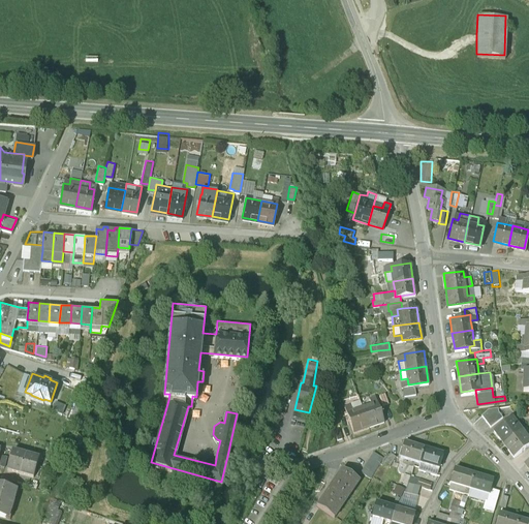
[(384,391),(380,393),(383,403),(389,401),(384,391)]
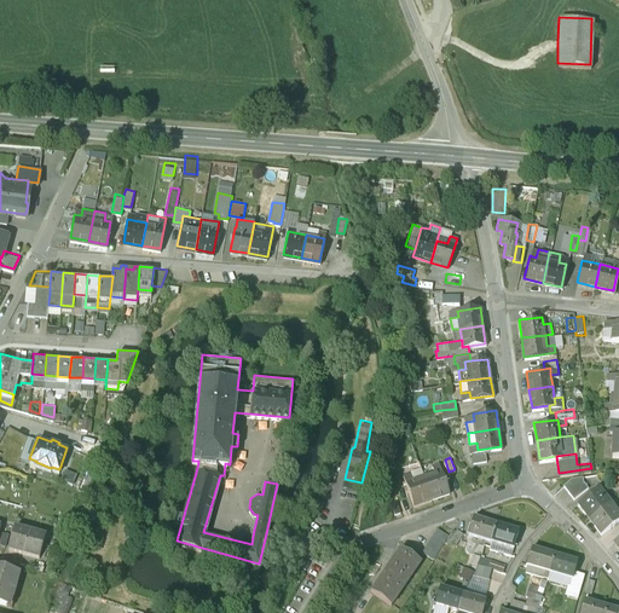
[(63,478),(76,480),(79,469),(65,467),(63,478)]
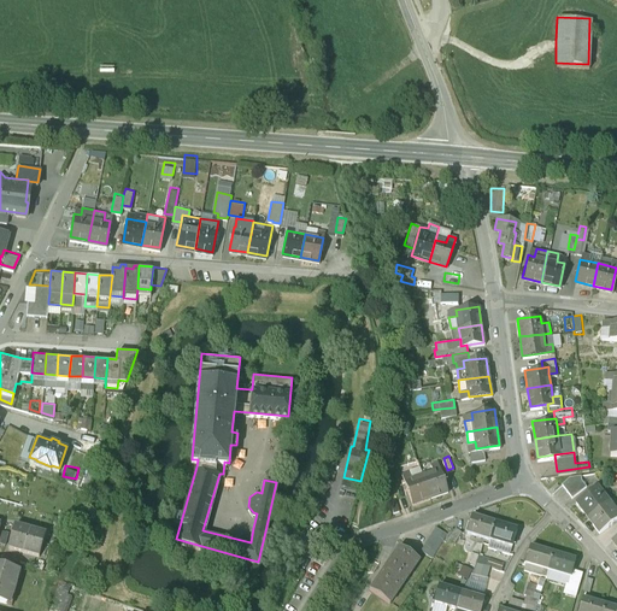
[(440,466),(423,473),(430,494),(447,488),(440,466)]
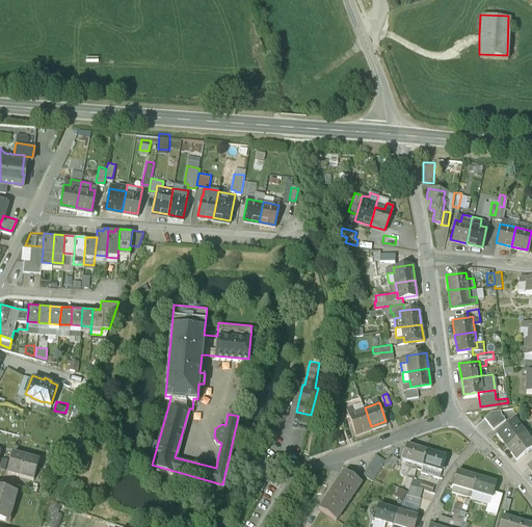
[(502,406),(491,409),(485,415),(494,426),(507,417),(502,411),(502,406)]
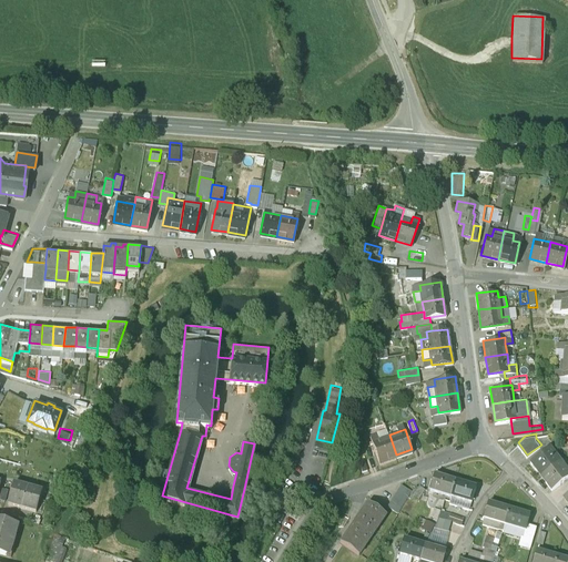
[(389,435),(373,440),(381,461),(396,455),(389,435)]
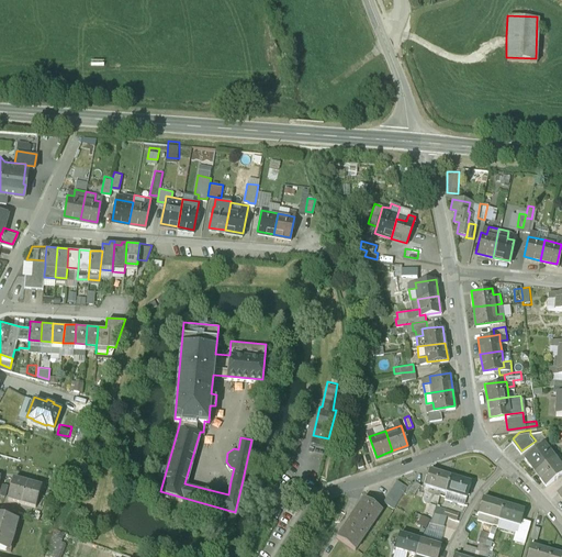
[(544,441),(525,455),(531,463),(535,461),(538,466),(554,454),(544,442),(546,441),(544,441)]
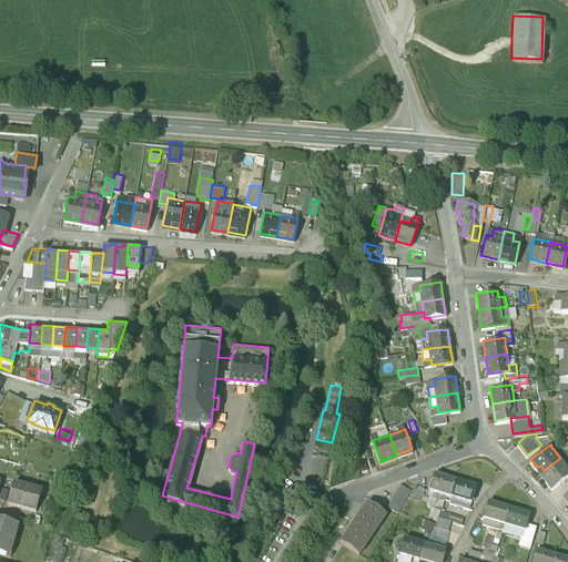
[(365,458),(359,460),(363,469),(368,467),(365,458)]
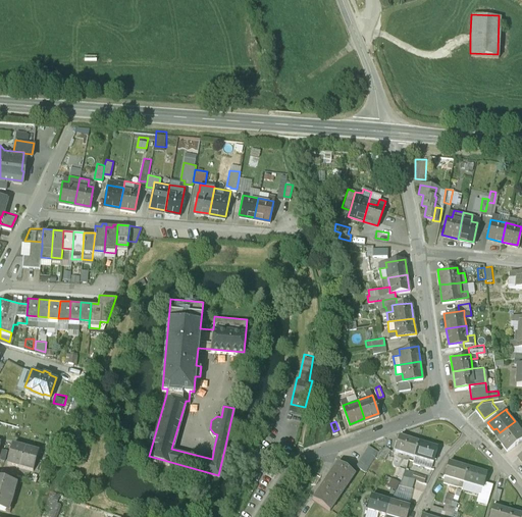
[(521,430),(515,421),(500,432),(505,437),(502,440),(508,448),(521,436),(521,430)]
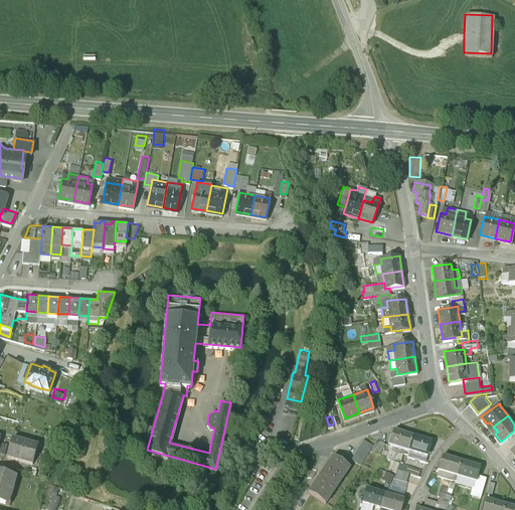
[(412,434),(394,429),(390,442),(408,447),(412,434)]
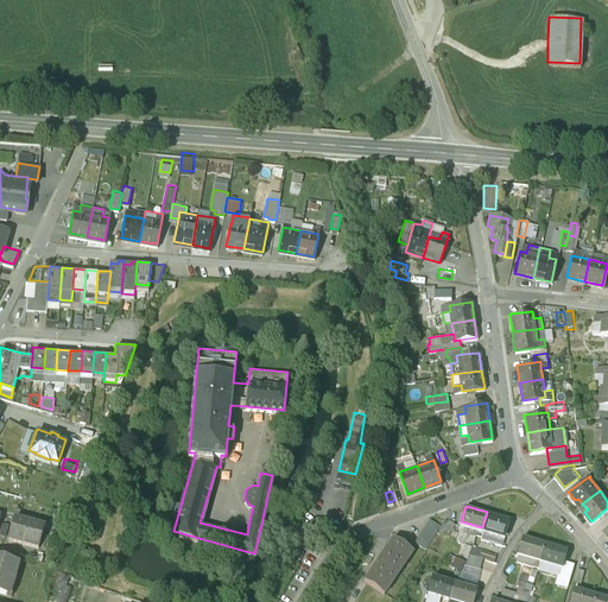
[(510,518),(487,512),(482,527),(480,539),(502,545),(510,518)]
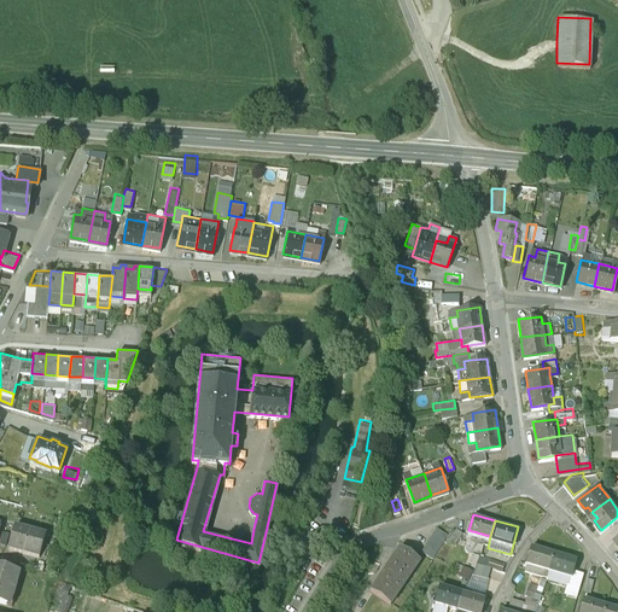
[(30,526),(15,523),(9,545),(24,548),(30,526)]
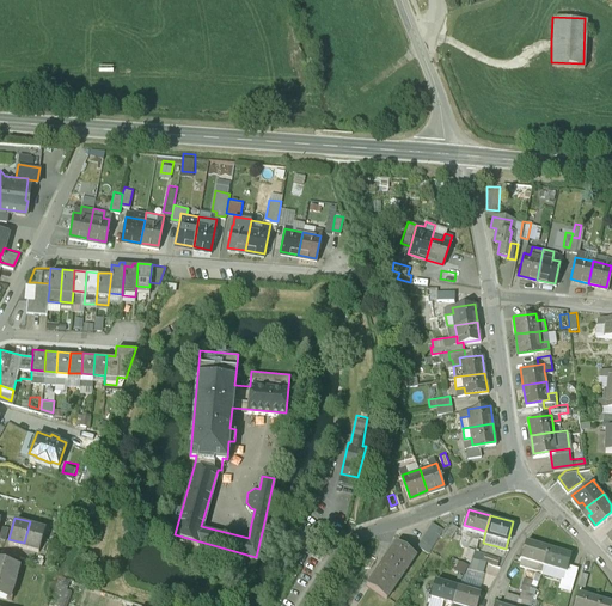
[(44,526),(30,521),(24,543),(38,548),(44,526)]
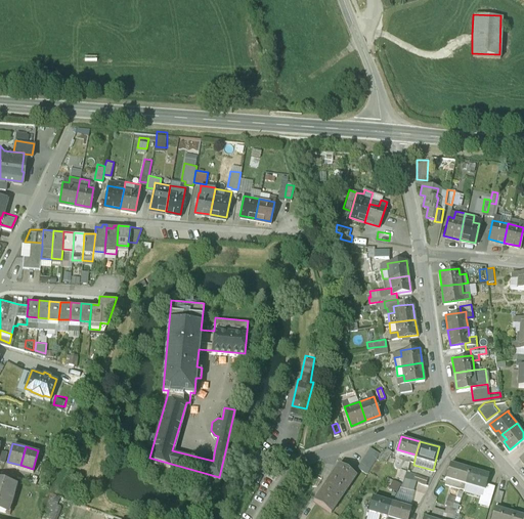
[(391,450),(386,447),(380,456),(386,460),(391,450)]
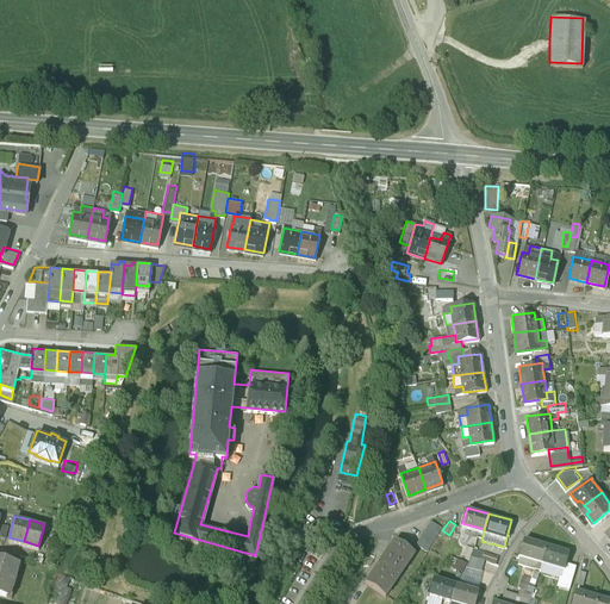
[(437,530),(427,524),(416,541),(427,548),(437,530)]
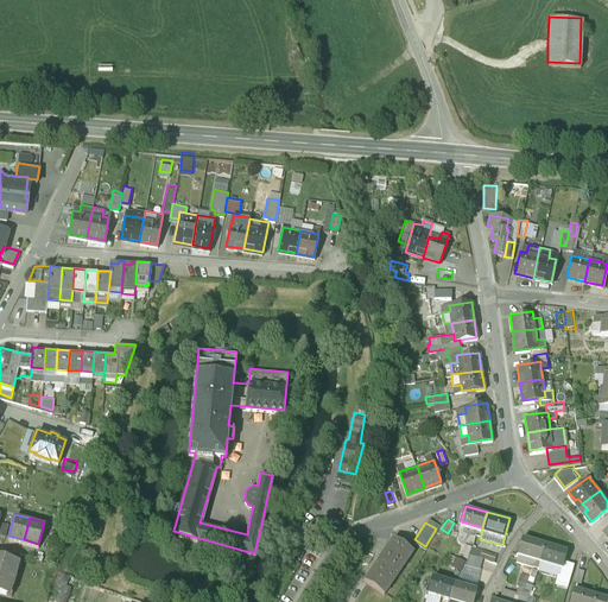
[(393,536),(388,543),(387,543),(388,544),(384,551),(382,550),(382,551),(382,552),(371,569),(369,570),(371,570),(366,577),(365,577),(382,591),(412,549),(393,536)]
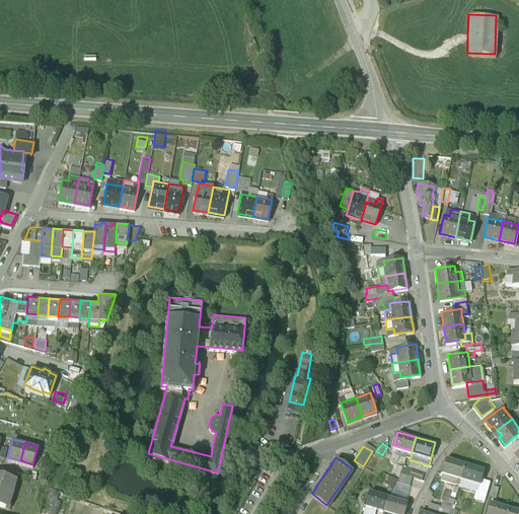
[(464,462),(446,457),(442,470),(460,475),(464,462)]
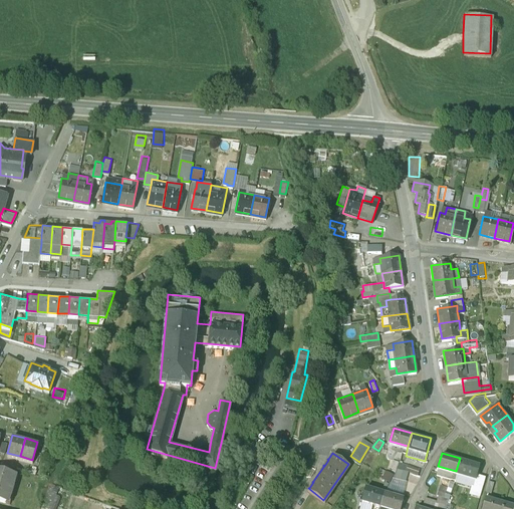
[(478,463),(460,458),(456,471),(474,476),(478,463)]
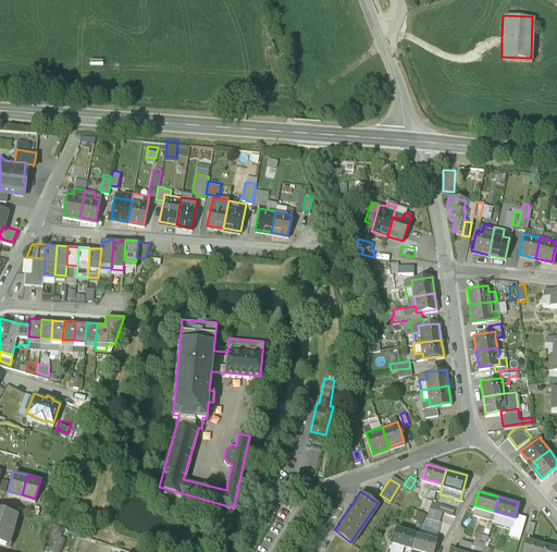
[(432,499),(428,498),(424,511),(428,512),(419,528),(437,534),(442,519),(438,518),(441,511),(437,510),(440,502),(431,500),(432,499)]
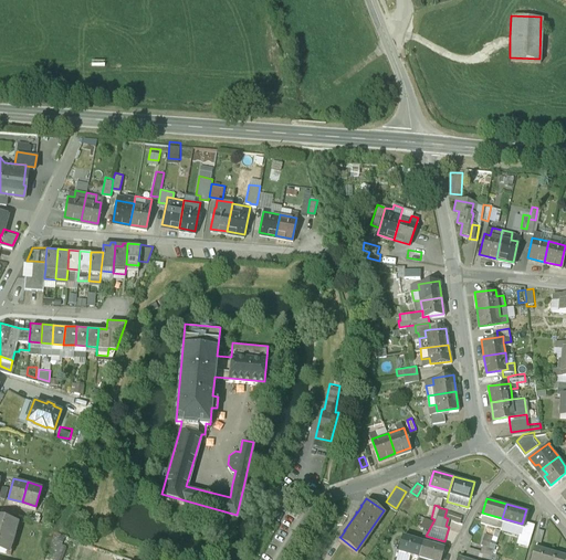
[(14,519),(0,514),(0,548),(6,550),(8,542),(11,542),(16,528),(12,527),(14,519)]
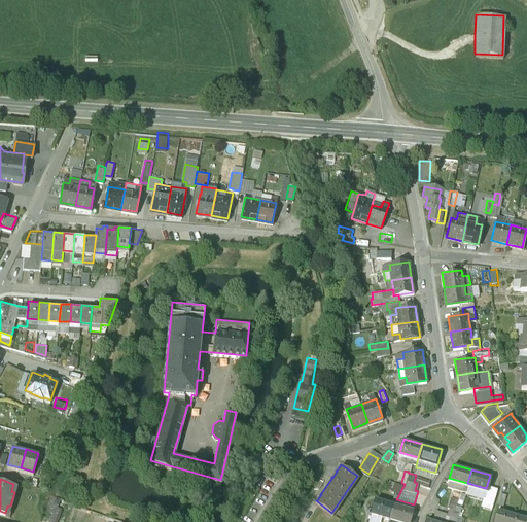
[(488,493),(486,492),(485,495),(483,503),(492,506),(497,487),(490,484),(488,493)]
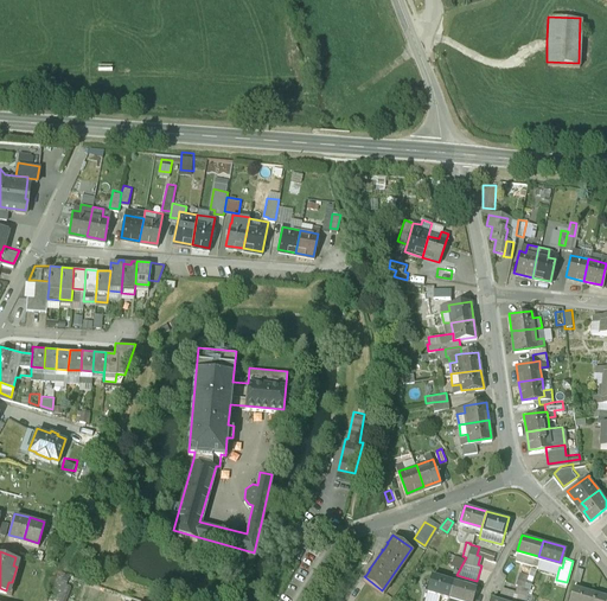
[(585,566),(576,563),(573,577),(580,580),(585,566)]
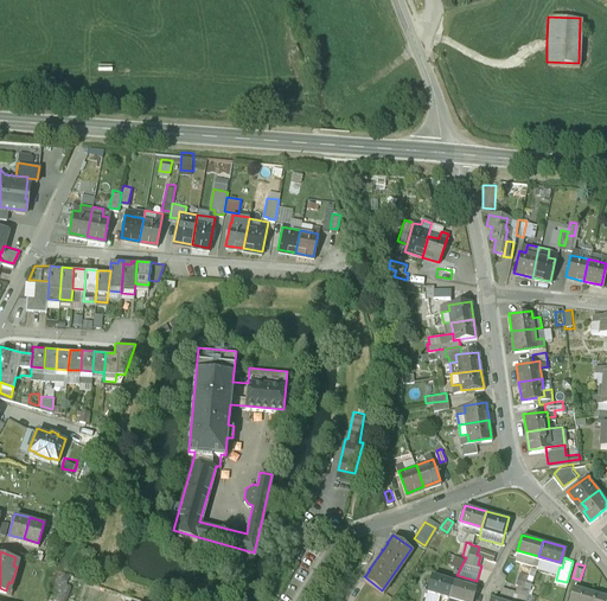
[(525,583),(526,576),(529,573),(518,570),(516,581),(518,582),(525,583)]
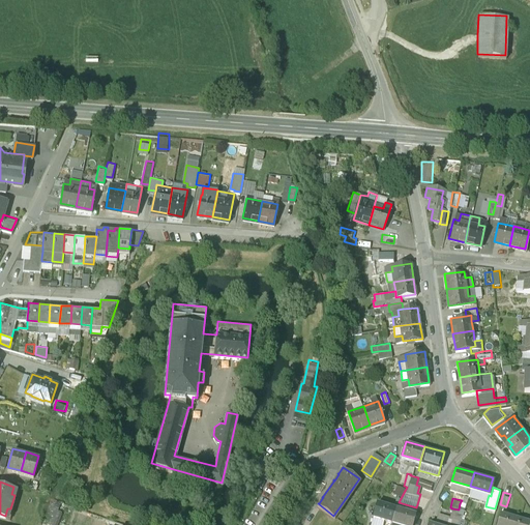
[(395,506),(377,501),(373,516),(391,521),(395,506)]
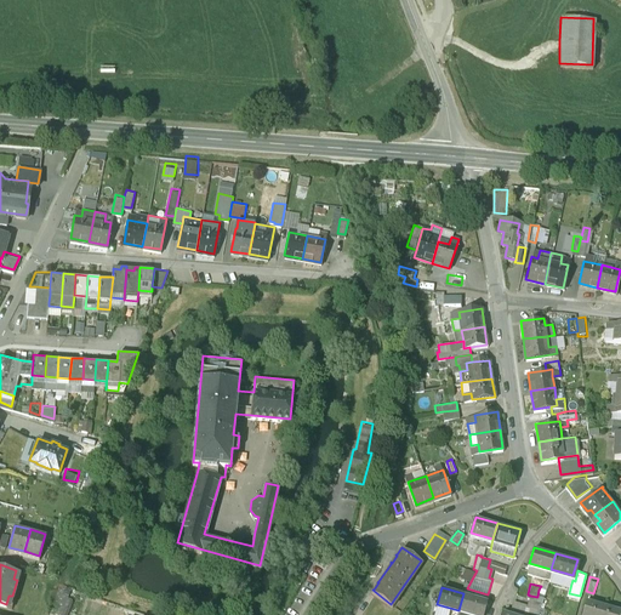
[(545,591),(539,590),(537,597),(530,596),(528,603),(540,607),(545,591)]
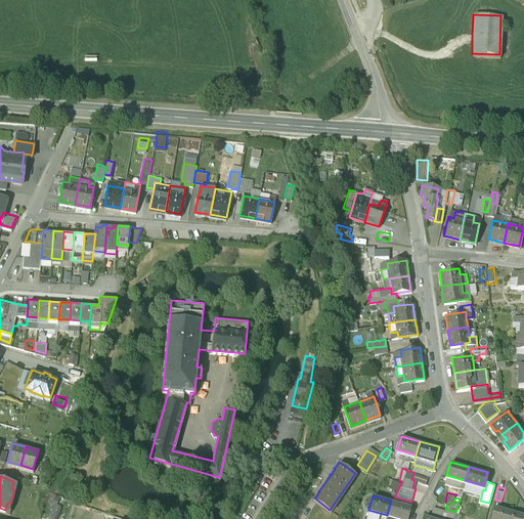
[(405,518),(409,507),(391,501),(387,515),(401,518),(405,518)]
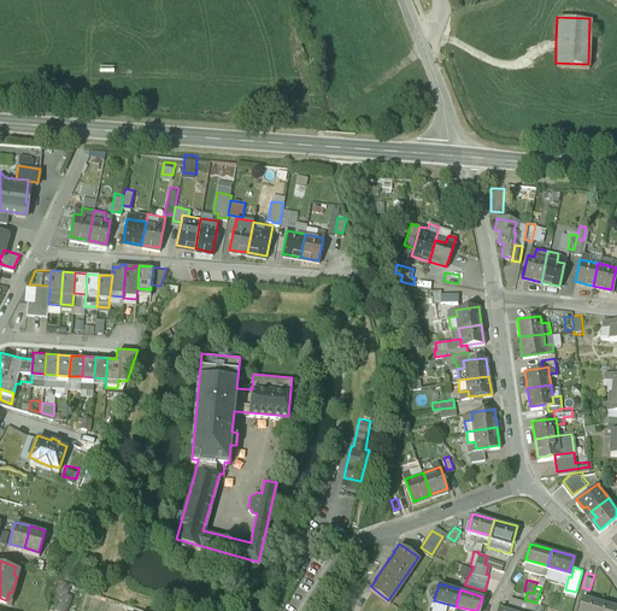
[(601,610),(605,600),(583,594),(579,610),(581,610),(601,610)]
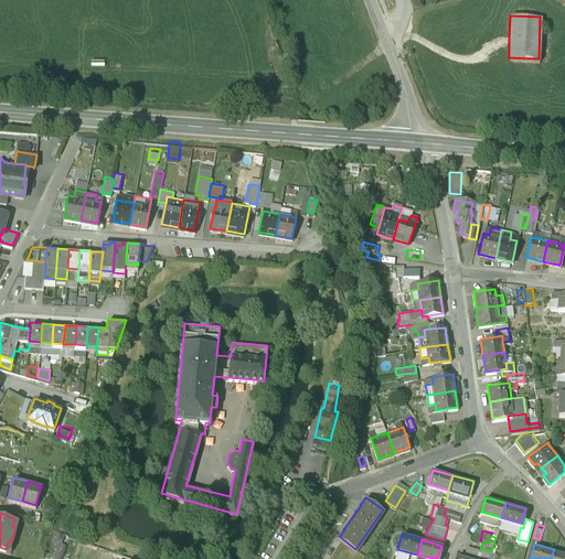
[(490,558),(491,551),(480,548),(467,545),(465,551),(490,558)]
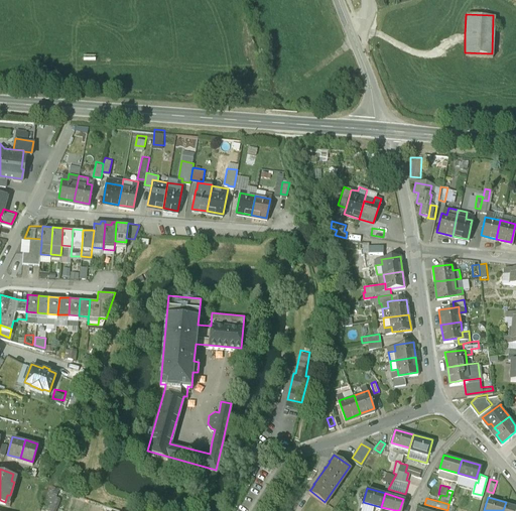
[(515,510),(515,504),(506,502),(503,510),(515,510)]
